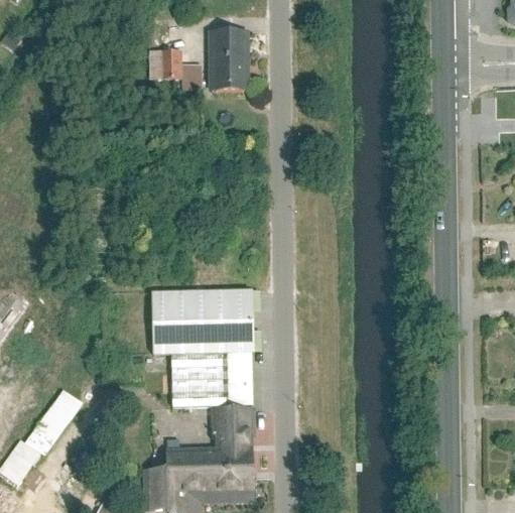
[(506,0),(507,24),(514,24),(514,0),(506,0)]
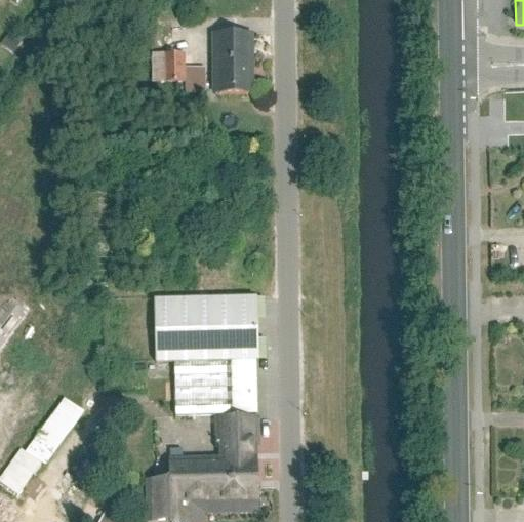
[(13,29),(6,40),(18,48),(26,38),(13,29)]
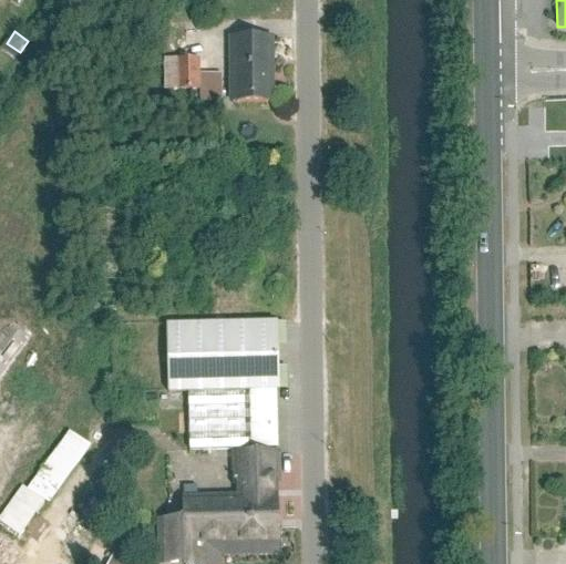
[(228,32),(229,99),(274,99),(273,32),(228,32)]
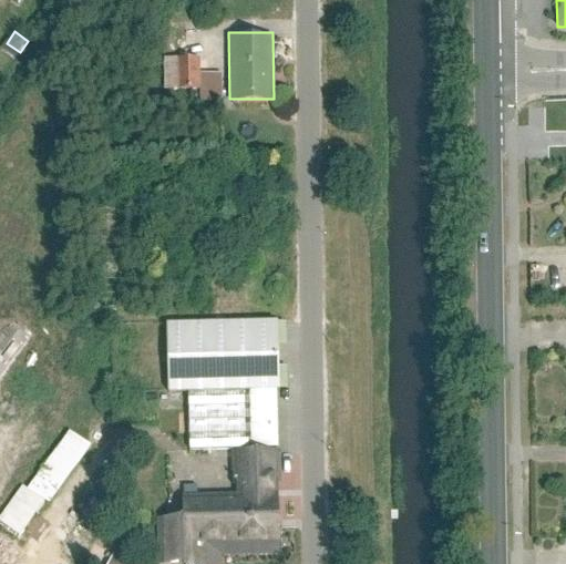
[(222,69),(201,69),(201,53),(179,53),(165,53),(165,90),(179,90),(195,90),(195,99),(222,99),(222,69)]
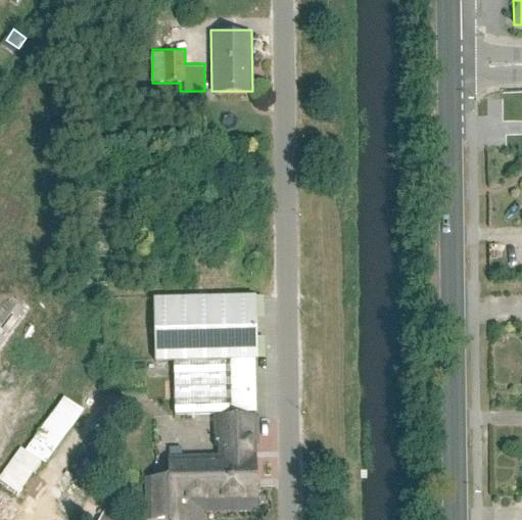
[(154,294),(155,359),(171,359),(254,358),(258,357),(256,292),(154,294)]
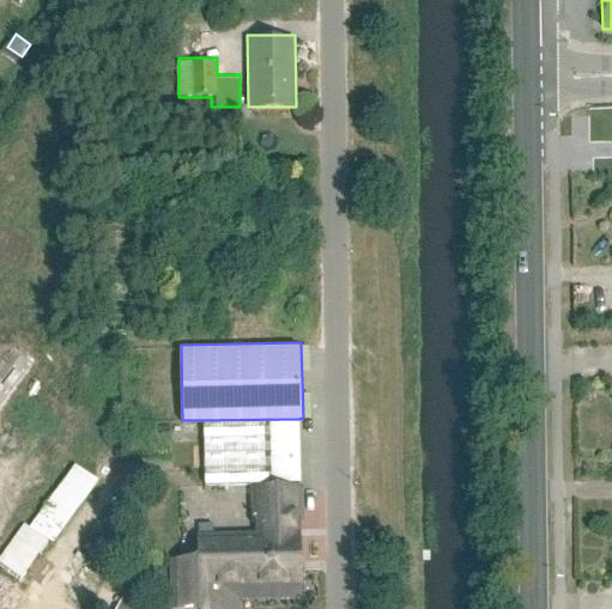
[(298,419),(200,420),(201,486),(256,485),(300,483),(298,419)]
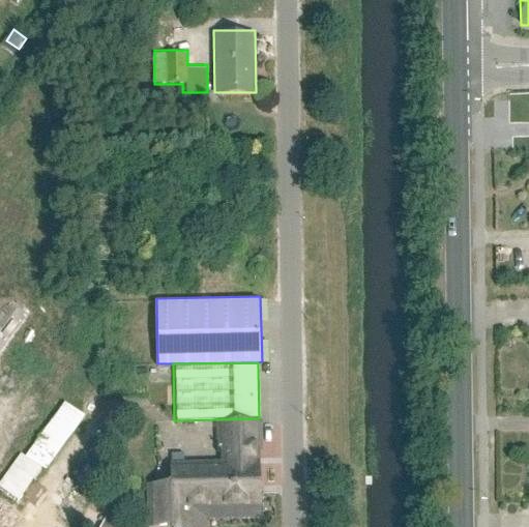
[(0,490),(16,501),(41,465),(46,468),(86,412),(65,398),(26,454),(21,449),(0,477),(0,490)]
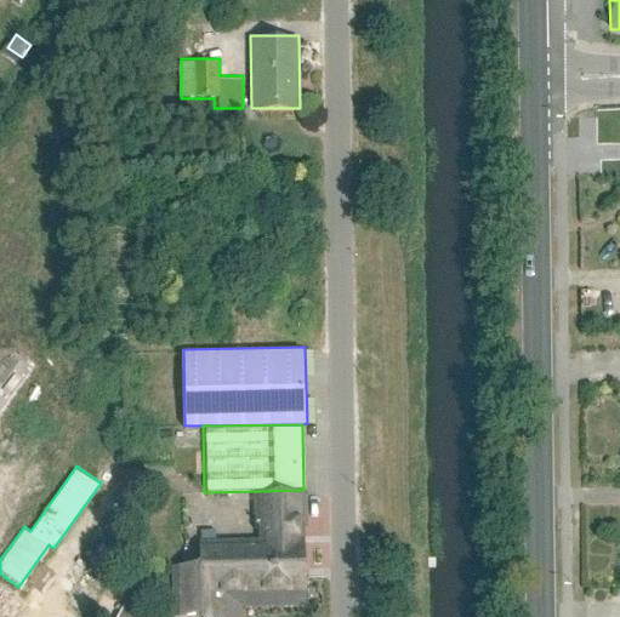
[(228,616),(228,598),(311,596),(310,540),(305,540),(303,490),(260,491),(261,540),(182,541),(183,616),(228,616)]
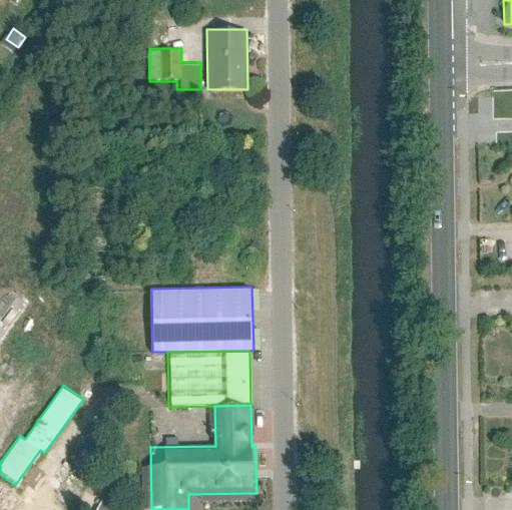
[(129,509),(103,497),(96,509),(129,509)]
